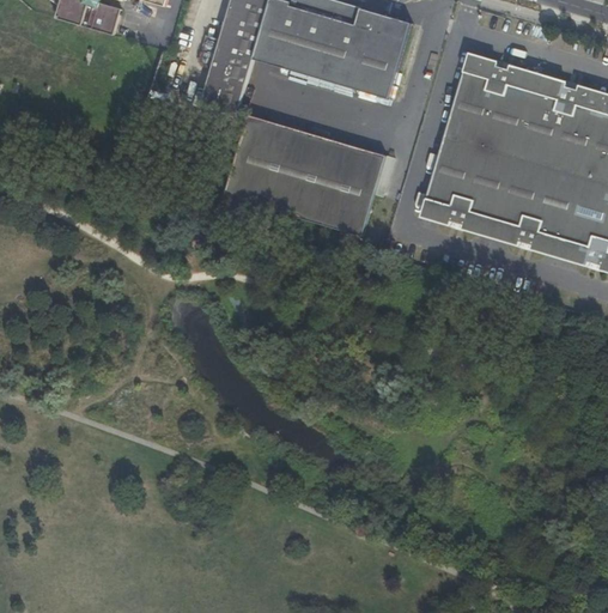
[(49,0),(55,4),(53,16),(54,16),(59,0),(49,0)]
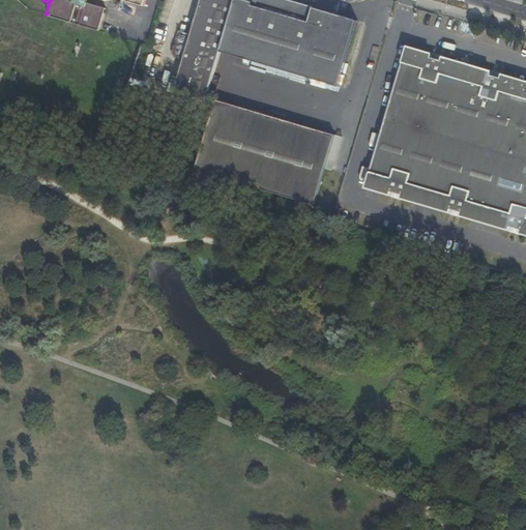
[(51,0),(47,13),(96,29),(103,6),(85,1),(84,0),(128,0),(140,3),(141,0),(51,0)]
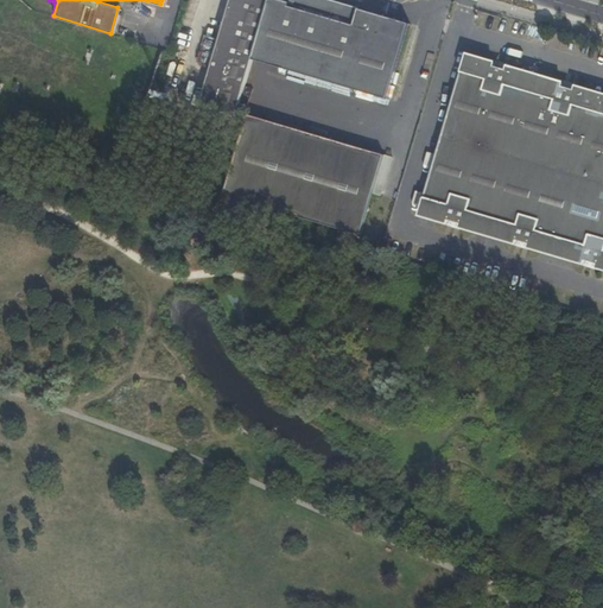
[(226,0),(222,13),(196,101),(233,112),(247,68),(249,57),(266,0),(226,0)]
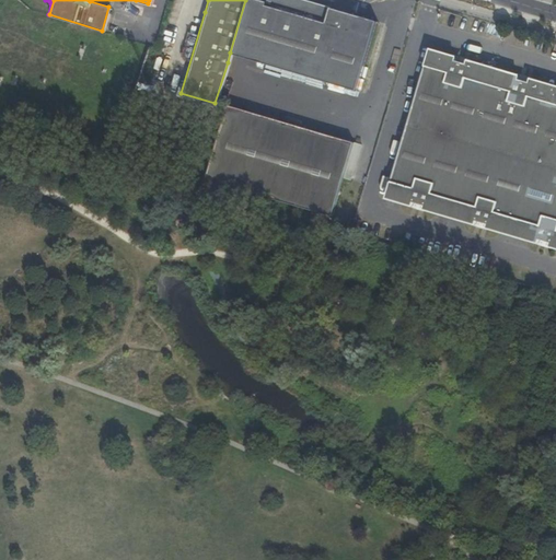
[(245,0),(230,53),(273,65),(365,93),(386,22),(325,4),(310,0),(245,0)]
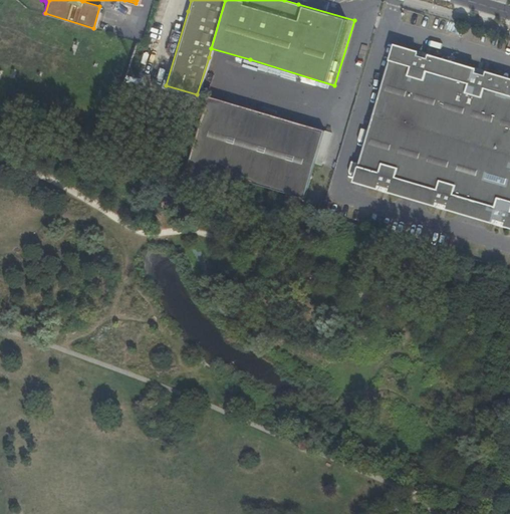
[(417,50),(392,43),(365,134),(351,179),(376,186),(377,184),(387,186),(386,189),(434,203),(435,201),(444,204),(444,206),(492,220),(493,218),(501,221),(501,223),(509,225),(509,78),(484,71),(483,74),(474,71),(474,68),(427,53),(426,56),(416,53),(417,50)]
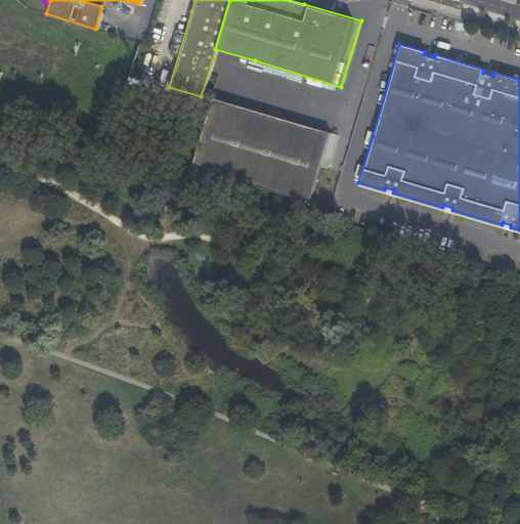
[(245,62),(243,69),(253,72),(255,64),(245,62)]
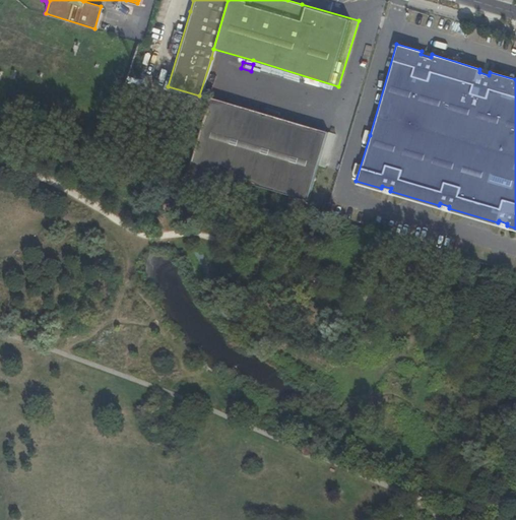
[(324,130),(208,98),(188,166),(305,199),(324,130)]
